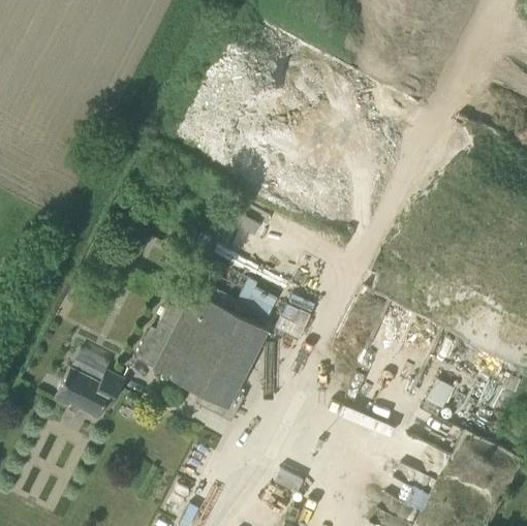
[(184,310),(154,369),(202,393),(196,404),(233,423),(242,404),(246,396),(237,392),(268,330),(194,291),(184,310)]
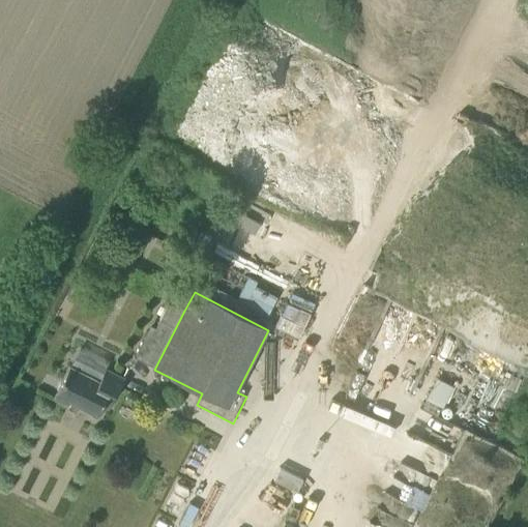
[(154,370),(184,311),(171,303),(157,330),(151,327),(134,358),(154,370)]
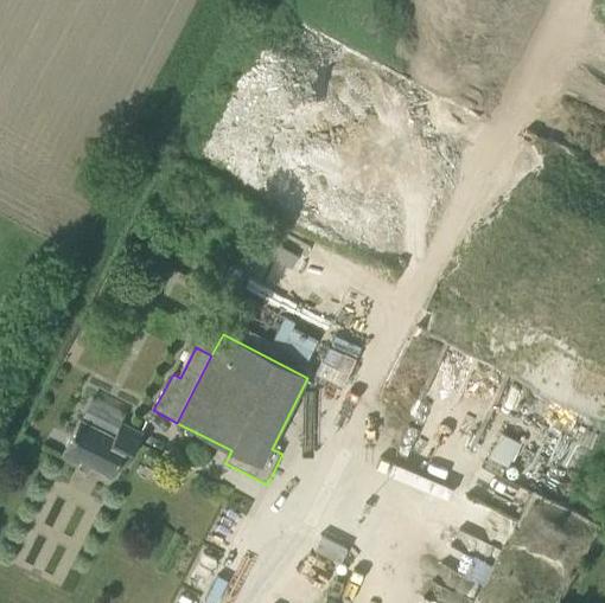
[(317,373),(341,385),(352,363),(328,351),(317,373)]
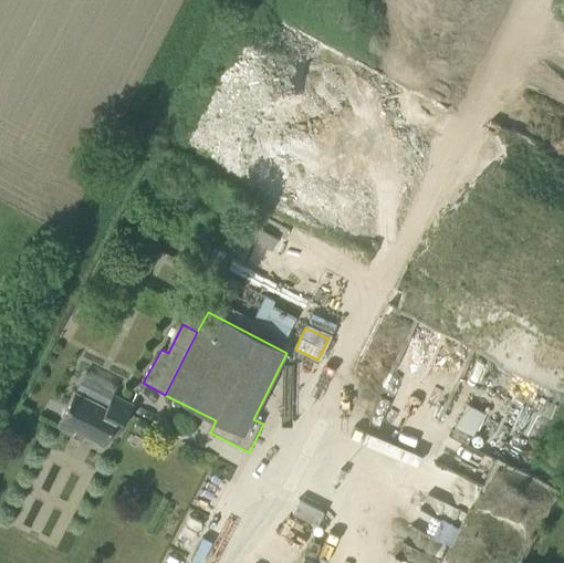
[(76,394),(69,408),(59,428),(74,436),(74,438),(79,440),(86,437),(105,447),(112,436),(117,438),(127,418),(134,407),(114,396),(107,409),(76,394)]
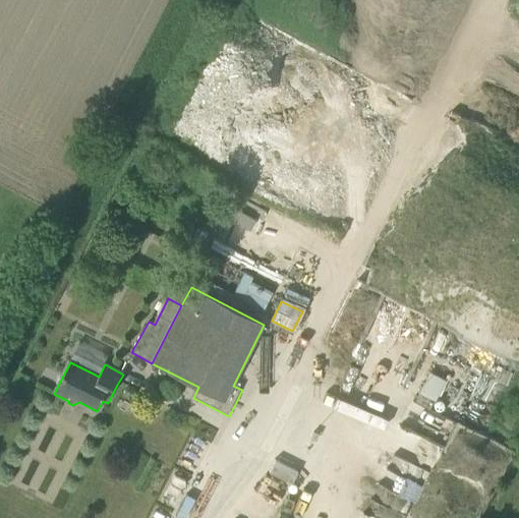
[(421,394),(416,404),(431,411),(436,402),(438,403),(448,382),(430,373),(421,394)]
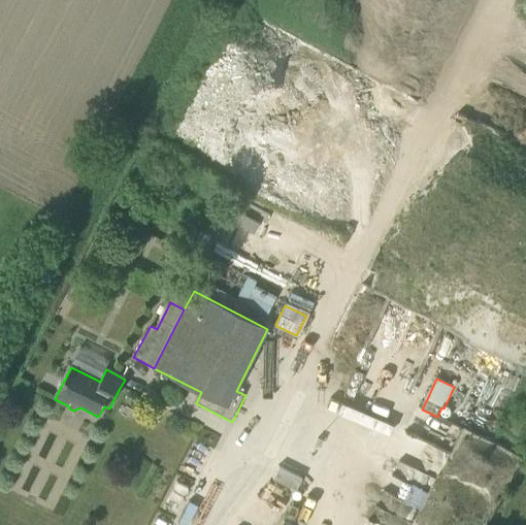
[(466,430),(442,474),(497,504),(521,460),(466,430)]
